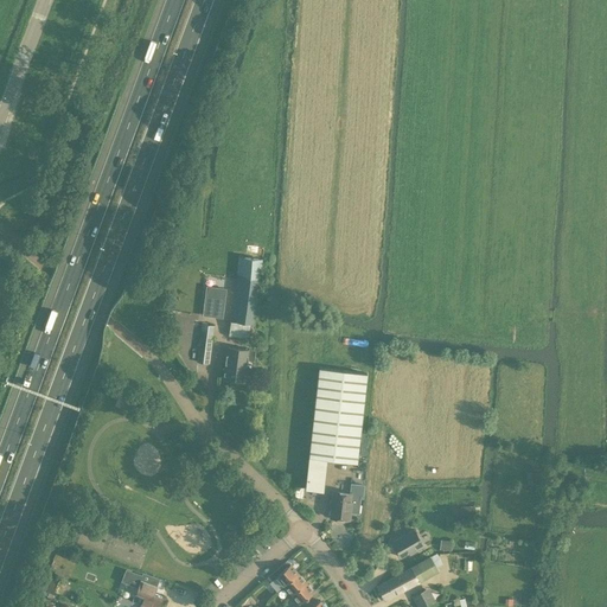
[(240,259),(229,334),(248,338),(249,324),(255,325),(262,260),(240,259)]
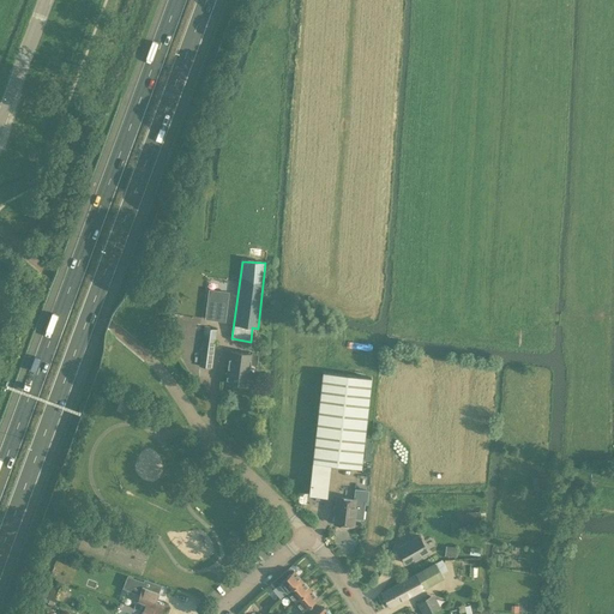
[(210,288),(228,290),(229,278),(211,276),(210,288)]
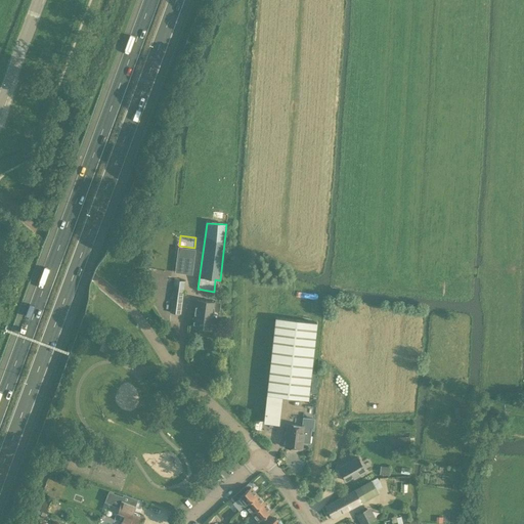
[(178,247),(175,272),(191,274),(194,249),(178,247)]
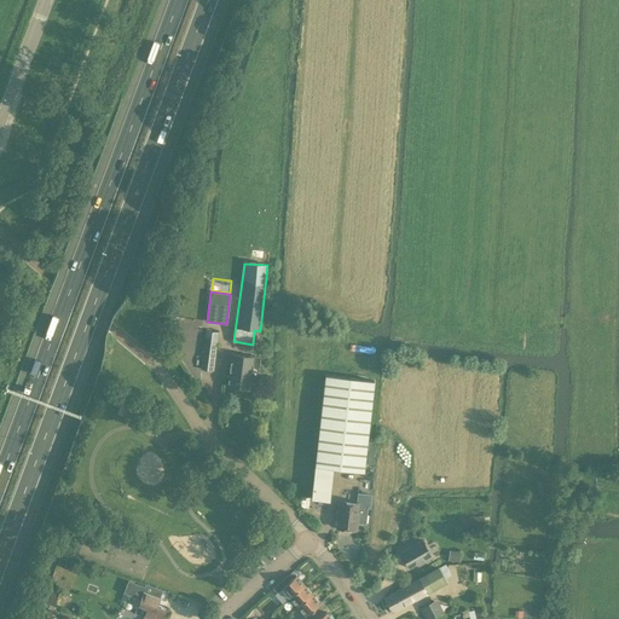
[(204,351),(202,369),(214,370),(219,333),(207,331),(204,351)]
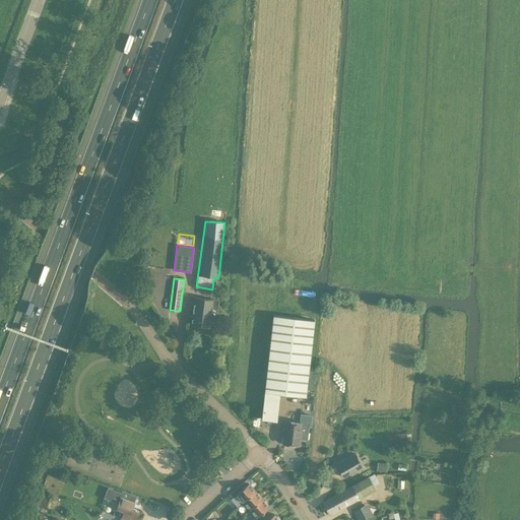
[(196,298),(193,324),(209,326),(211,309),(217,309),(218,301),(196,298)]
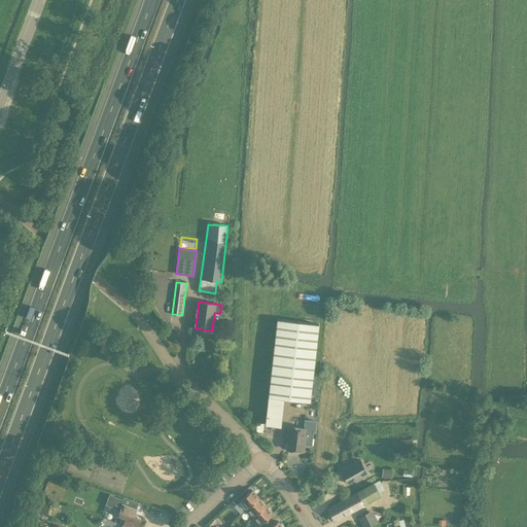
[(278,319),(269,396),(283,398),(310,401),(319,324),(278,319)]
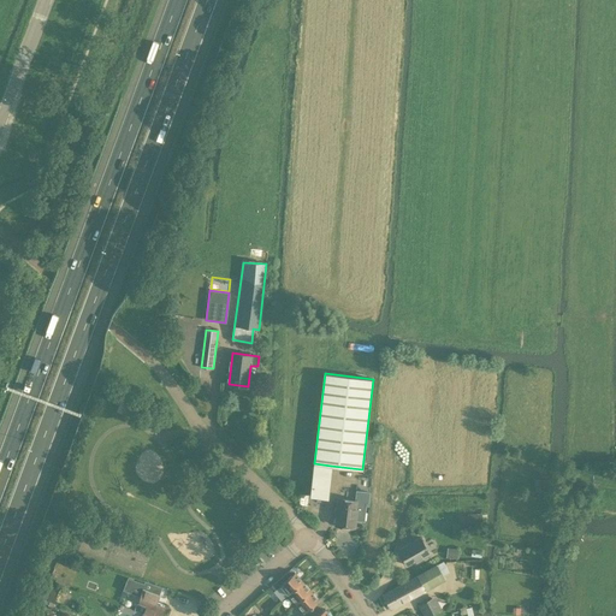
[(116,412),(122,414),(126,400),(122,397),(116,412)]
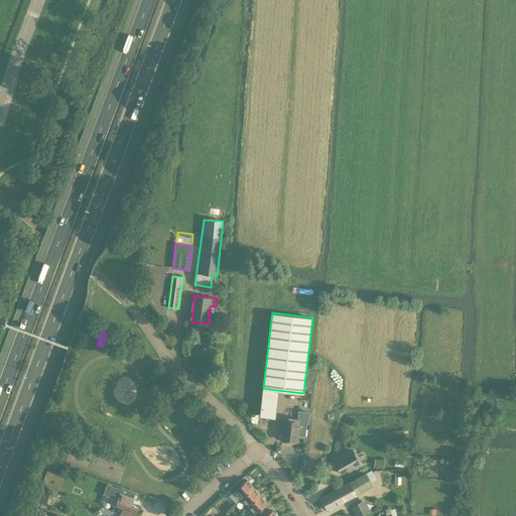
[(263,388),(259,415),(274,416),(277,390),(263,388)]
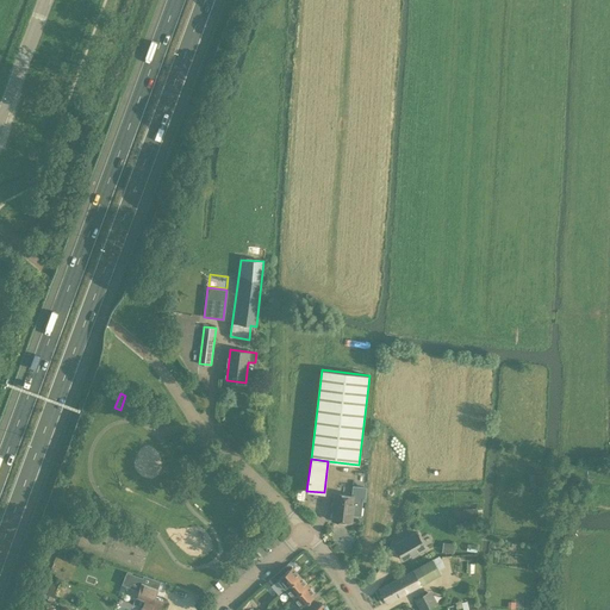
[(335,495),(332,520),(352,522),(352,515),(360,516),(362,500),(365,500),(366,487),(353,486),(352,496),(335,495)]
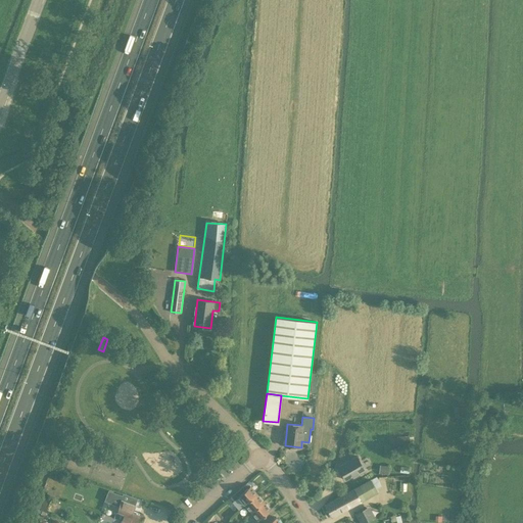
[(494,423),(493,432),(493,434),(494,434),(504,434),(504,424),(494,423)]
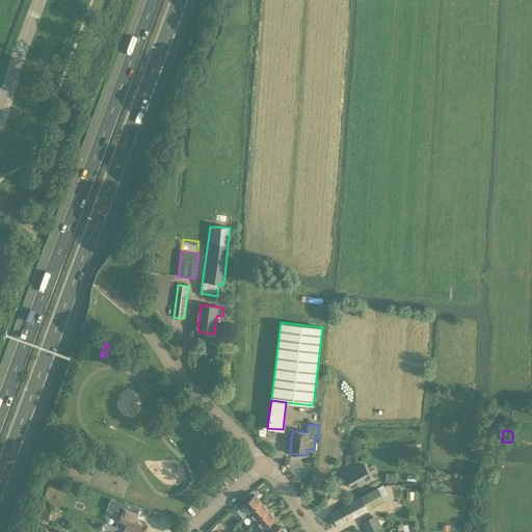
[(211,460),(205,468),(214,475),(220,468),(211,460)]
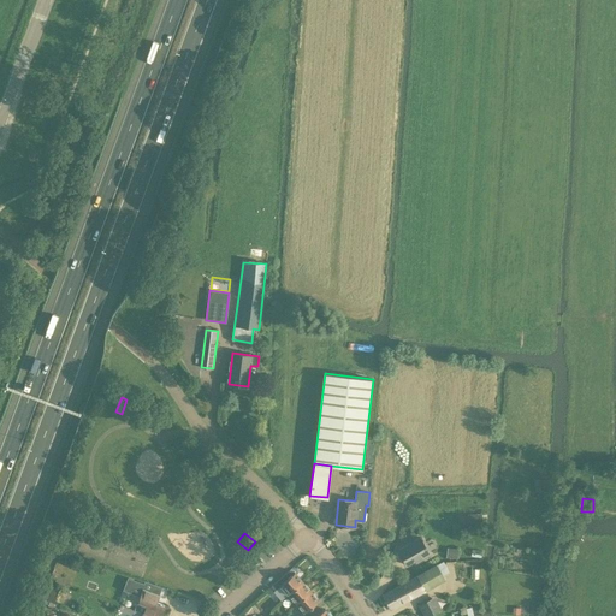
[(398,551),(407,566),(420,558),(421,561),(430,556),(420,539),(398,551)]
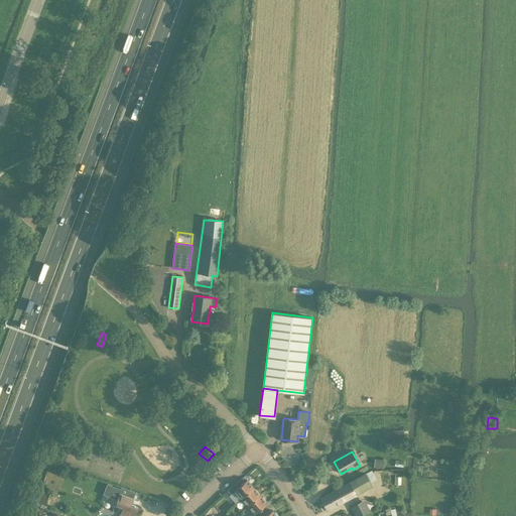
[(382,469),(383,460),(375,460),(374,468),(382,469)]
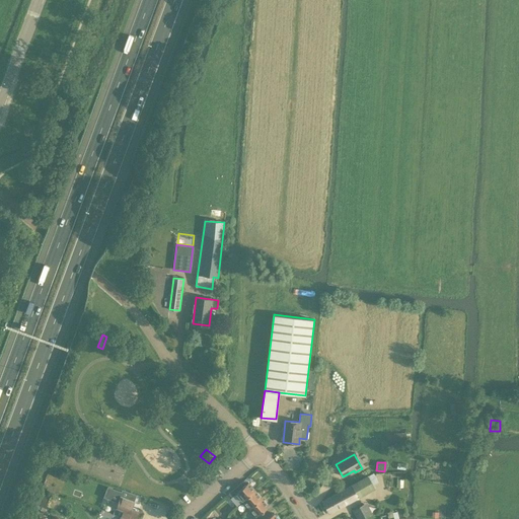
[(68,472),(61,470),(59,478),(65,480),(68,472)]
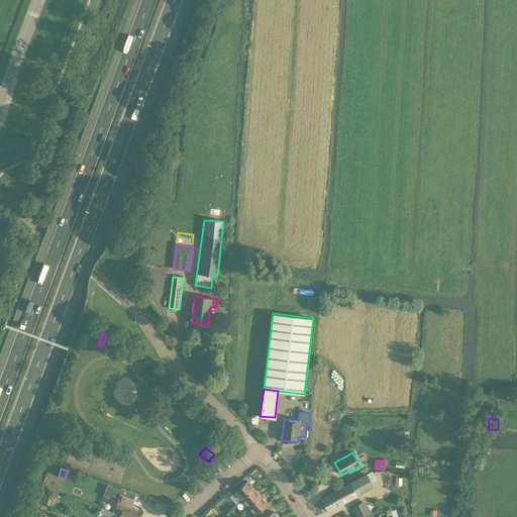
[(367,475),(321,499),(327,511),(373,486),(367,475)]
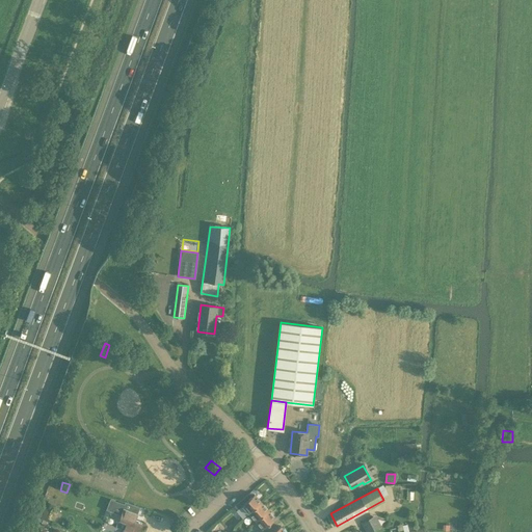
[(249,493),(235,506),(237,509),(241,505),(244,508),(248,513),(261,503),(255,495),(253,496),(249,493)]
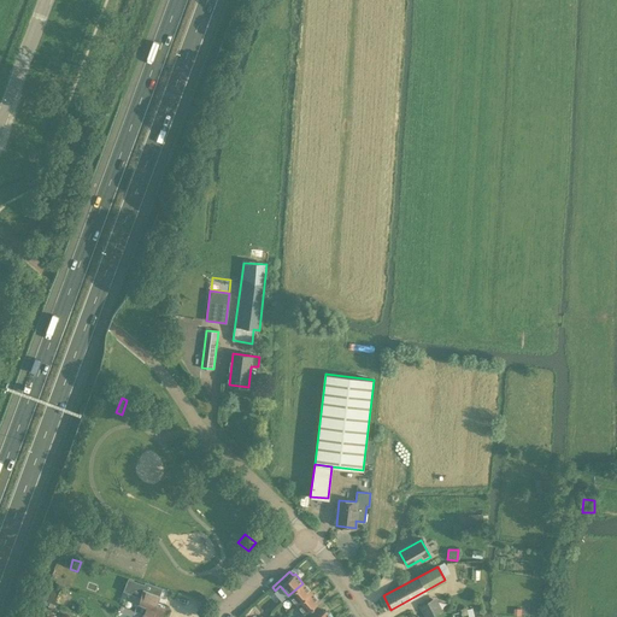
[(297,605),(311,593),(303,583),(288,595),(297,605)]
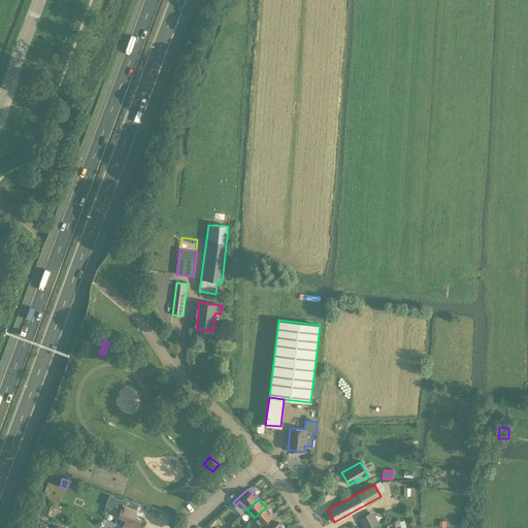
[(122,504),(118,516),(116,523),(123,525),(129,527),(137,527),(141,519),(133,517),(136,509),(122,504)]
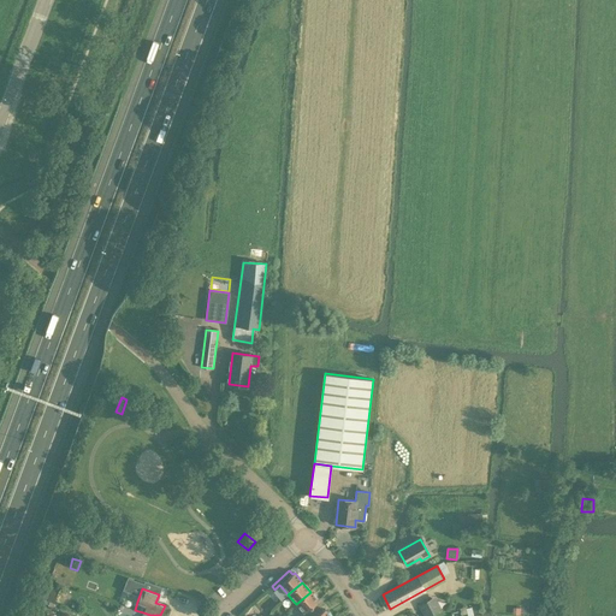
[(53,602),(57,592),(51,590),(47,599),(53,602)]
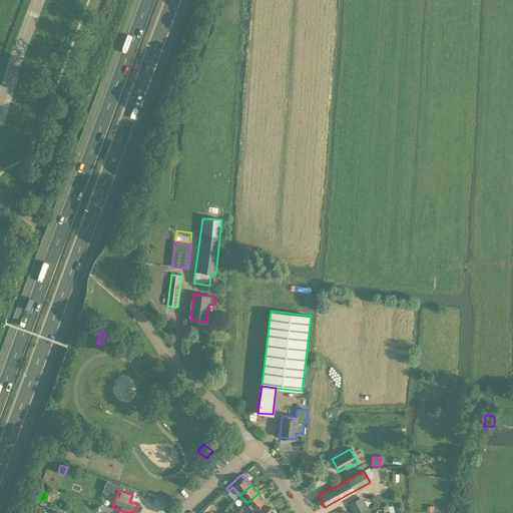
[(252,511),(265,500),(259,493),(246,503),(252,511)]
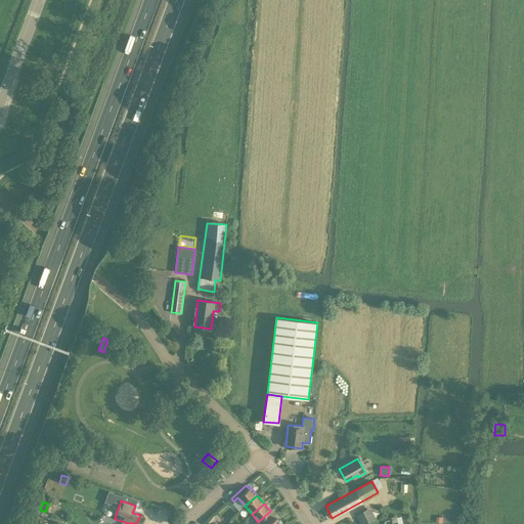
[(363,523),(376,518),(370,508),(356,515),(360,523),(363,523)]
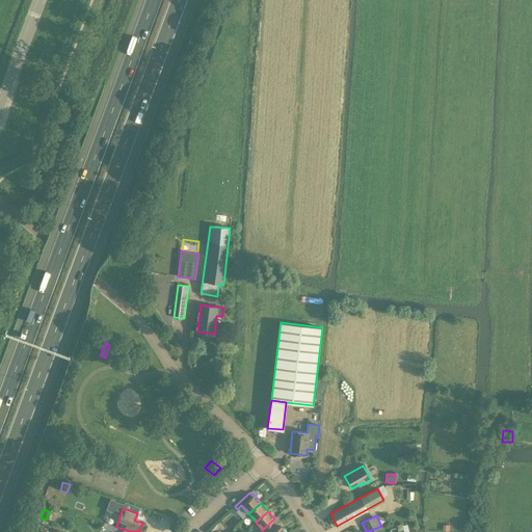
[(105,522),(103,527),(114,531),(116,527),(105,522)]
